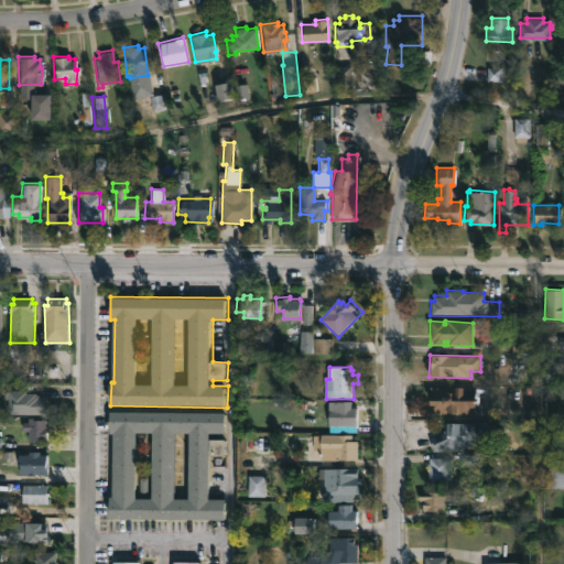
[(475,388),(475,414),(429,412),(429,388),(475,388)]
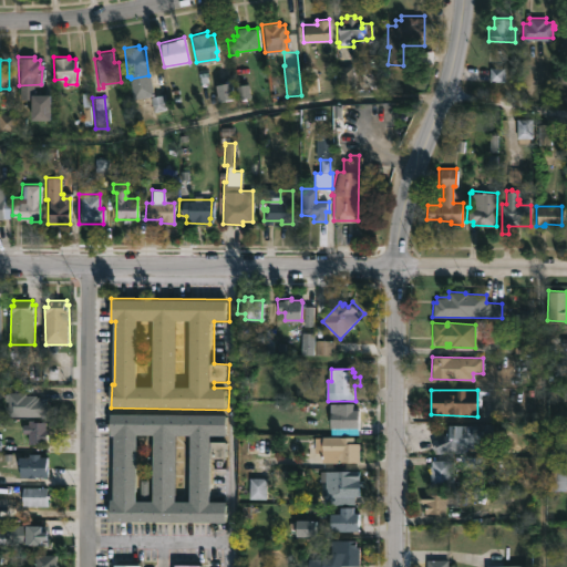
[(28,392),(28,395),(38,395),(38,397),(41,397),(41,400),(49,400),(49,416),(47,416),(47,419),(41,419),(41,416),(9,416),(9,402),(7,402),(7,393),(28,392)]
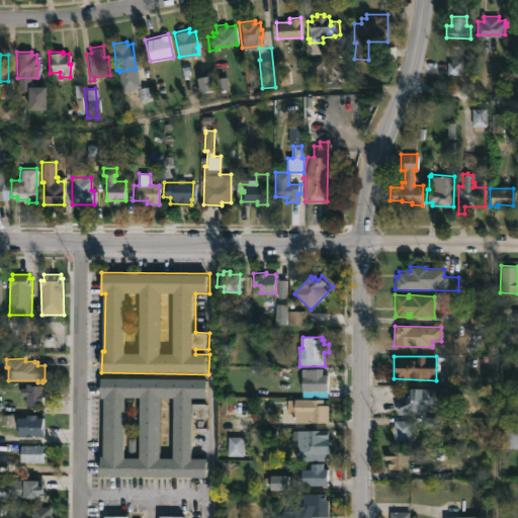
[(323,367),(323,372),(328,372),(329,397),(301,397),(301,389),(299,389),(299,384),(303,384),(303,373),(297,373),(297,368),(323,367)]
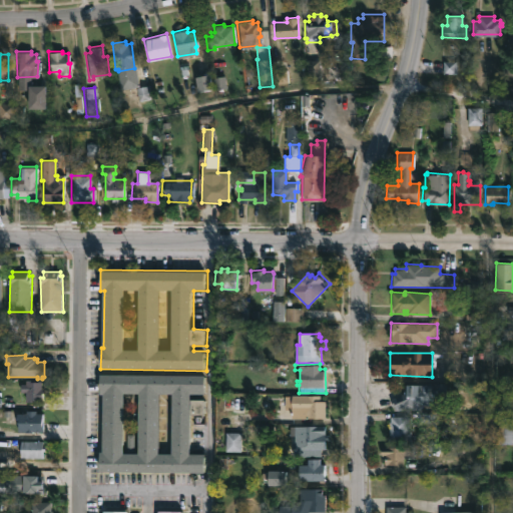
[(206,376),(206,395),(192,395),(192,400),(206,400),(206,415),(193,415),(192,454),(208,454),(207,473),(101,472),(101,452),(103,452),(104,396),(101,395),(101,374),(206,376)]
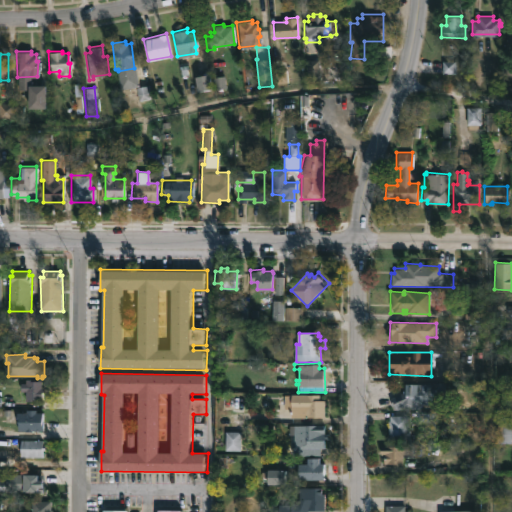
[(34,379),(34,382),(45,381),(44,400),(27,402),(26,392),(22,392),(22,383),(26,383),(26,379),(34,379)]
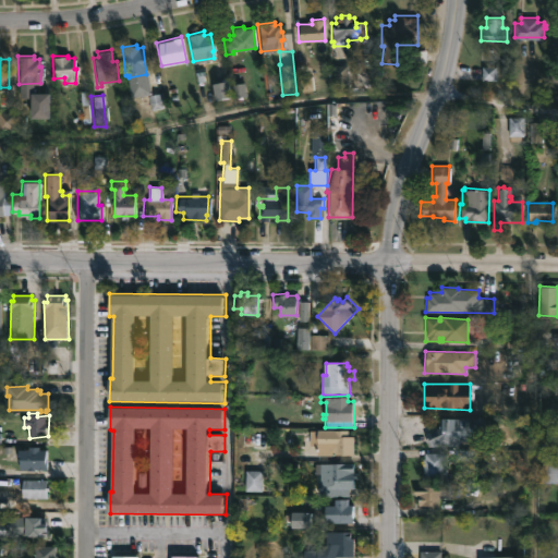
[(456,419),(456,422),(474,423),(474,432),(466,432),(464,440),(425,441),(425,434),(438,428),(438,422),(441,422),(441,419),(456,419)]
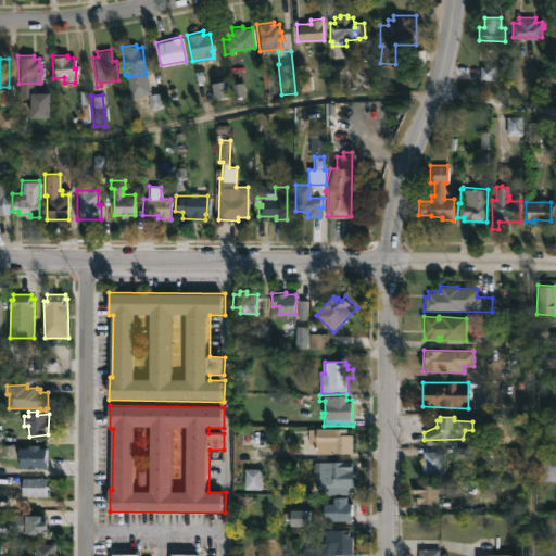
[(315,429),(345,429),(345,436),(351,436),(350,454),(315,453),(315,445),(307,444),(307,429),(315,429)]
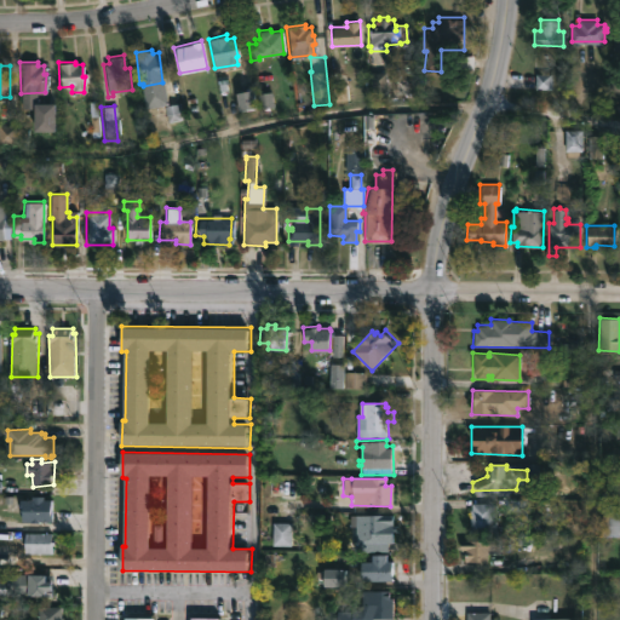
[(298,481),(298,497),(268,495),(269,480),(298,481)]
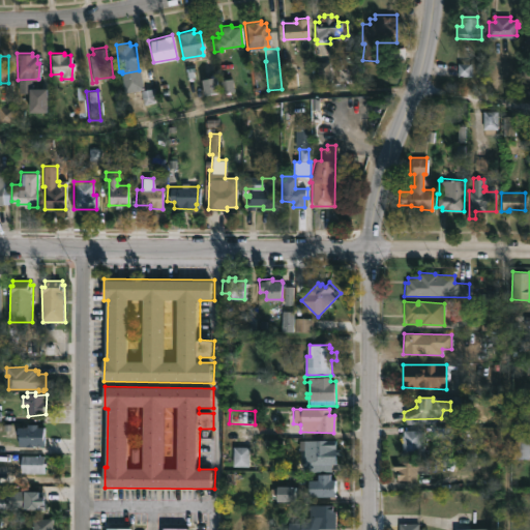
[(38,424),(38,428),(46,428),(47,446),(34,446),(34,447),(20,446),(20,436),(18,436),(18,427),(28,427),(28,424),(38,424)]
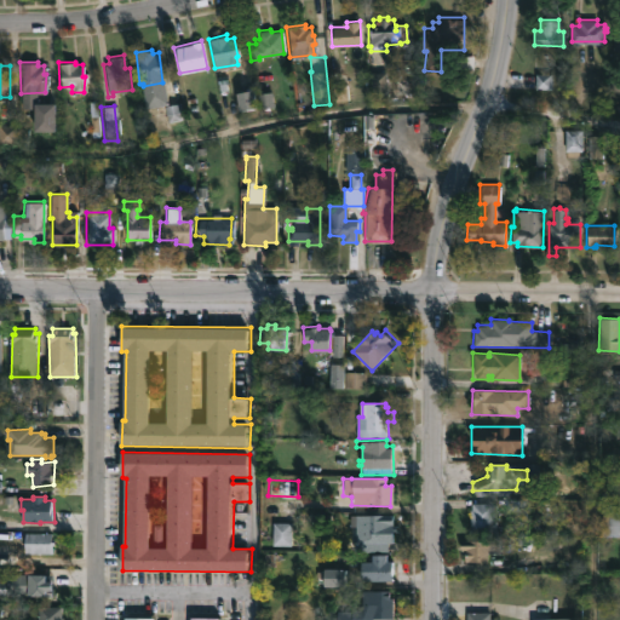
[(493,511),(493,521),(497,521),(497,530),(484,530),(484,534),(470,534),(470,503),(493,504),(493,511)]
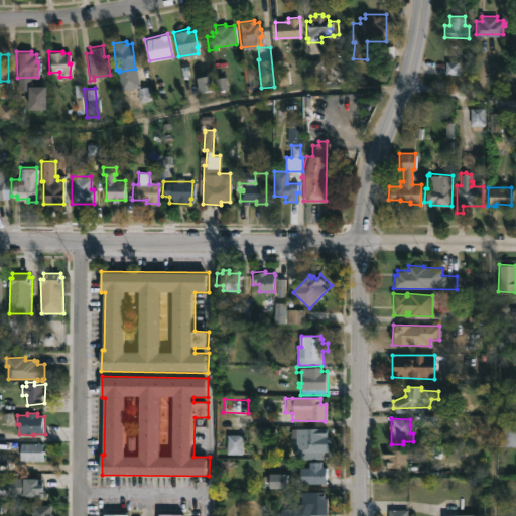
[(0,426),(9,427),(8,442),(0,441),(0,426)]
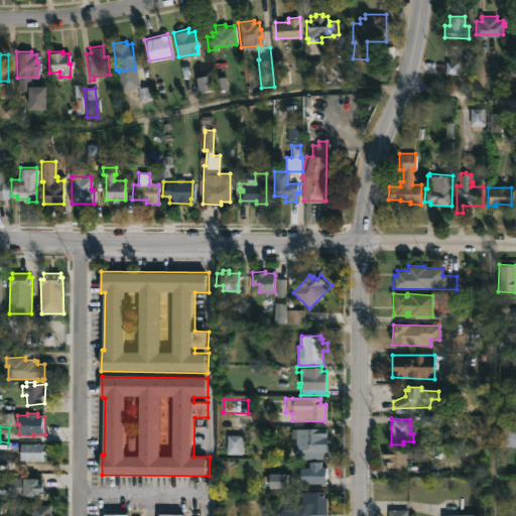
[(326,428),(326,437),(329,437),(329,442),(326,442),(326,452),(321,452),(321,459),(295,459),(295,428),(326,428)]
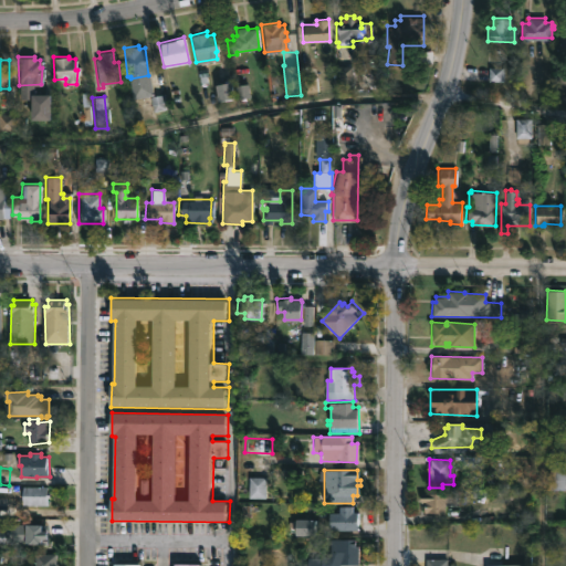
[(266,500),(266,480),(252,480),(252,500),(266,500)]
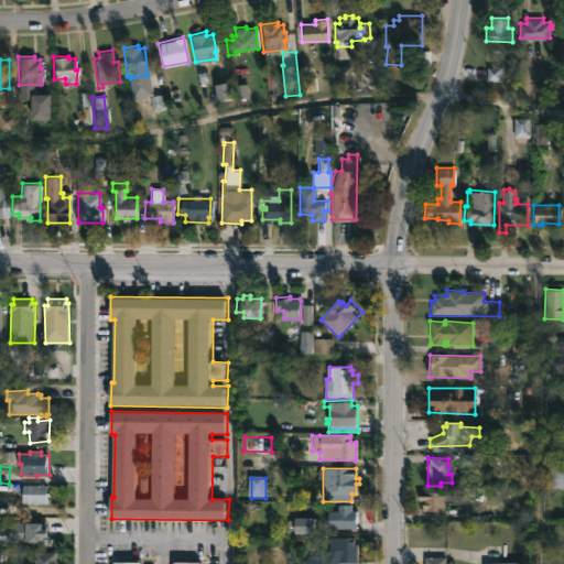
[(49,485),(49,491),(51,491),(51,497),(49,497),(49,503),(24,503),(24,485),(49,485)]
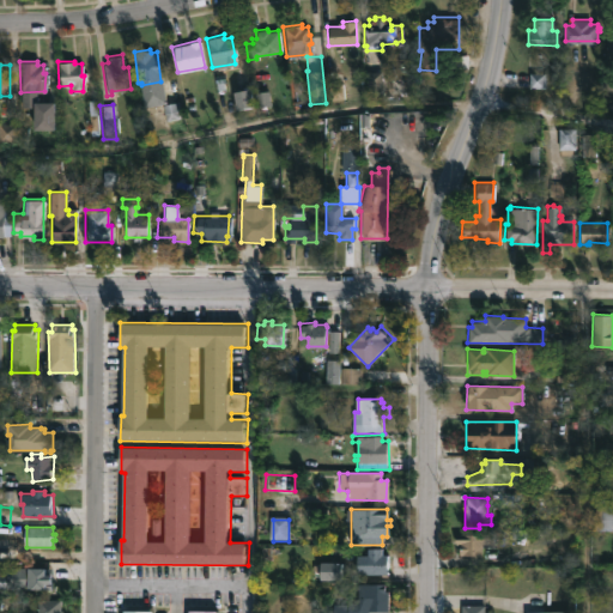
[(492,532),(491,545),(481,544),(481,559),(459,557),(459,545),(454,545),(454,534),(484,535),(485,532),(492,532)]
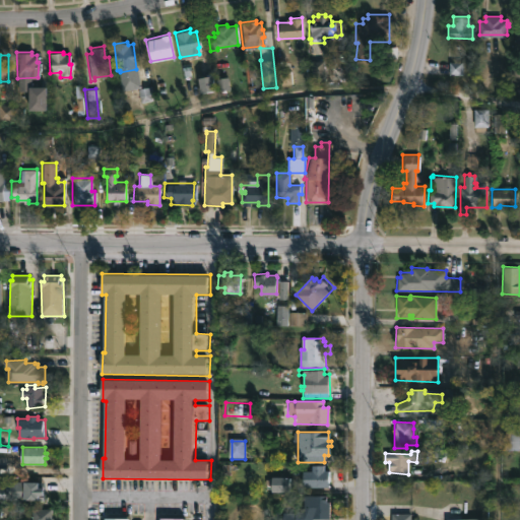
[(325,465),(325,471),(331,471),(331,488),(305,488),(304,471),(313,471),(313,465),(325,465)]
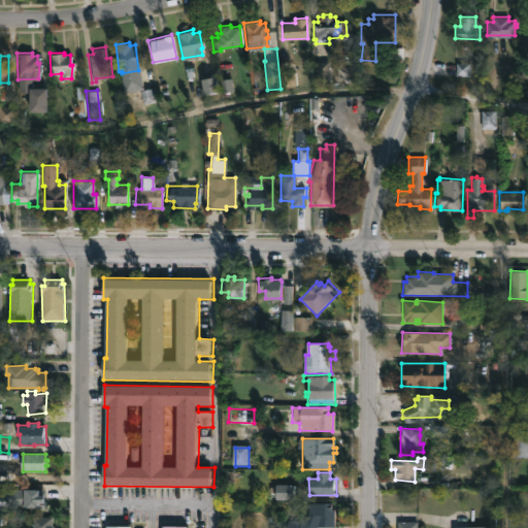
[(46,490),(46,504),(40,504),(40,508),(21,507),(21,499),(17,498),(17,489),(46,490)]
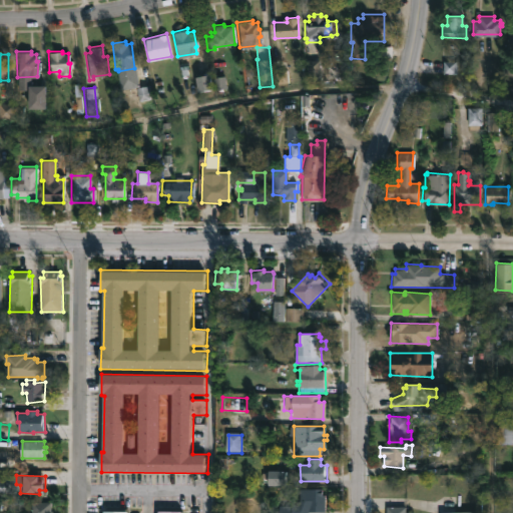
[(322,489),(321,496),(327,496),(327,512),(310,512),(276,512),(276,510),(280,510),(280,506),(302,506),(302,489),(322,489)]
